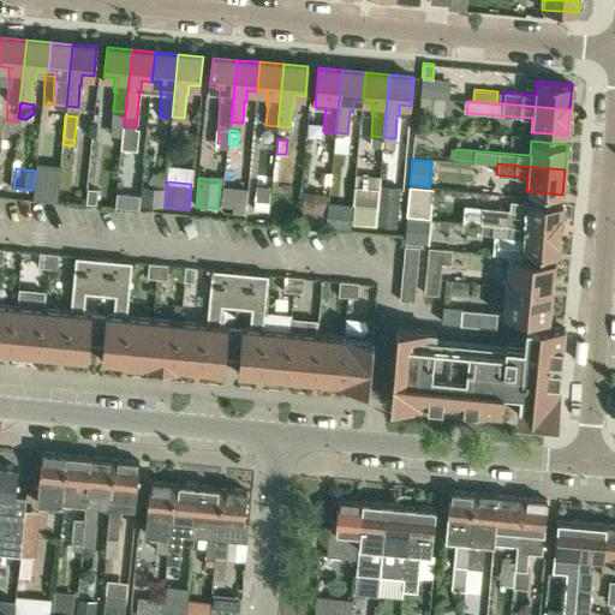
[(141,185),(141,193),(139,204),(163,207),(165,187),(141,185)]
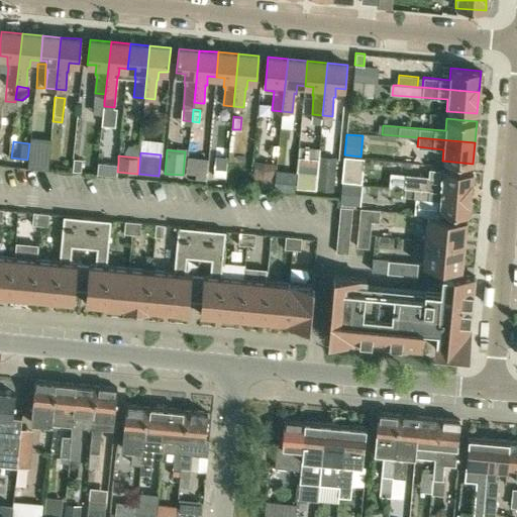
[(298,157),(297,172),(296,183),(296,188),(316,190),(317,174),(318,158),(298,157)]
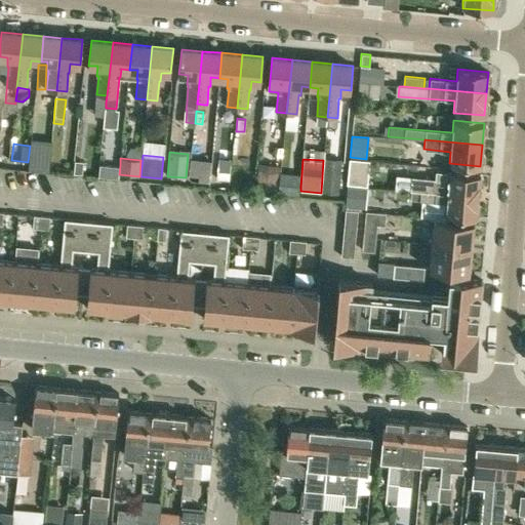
[(369,160),(349,159),(347,185),(367,186),(369,160)]
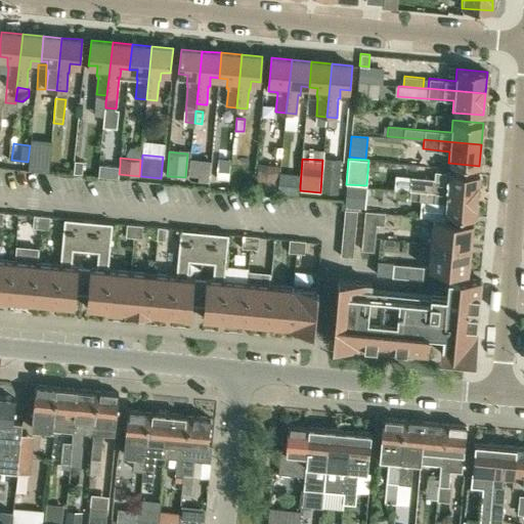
[(75,161),(74,173),(82,174),(83,162),(75,161)]
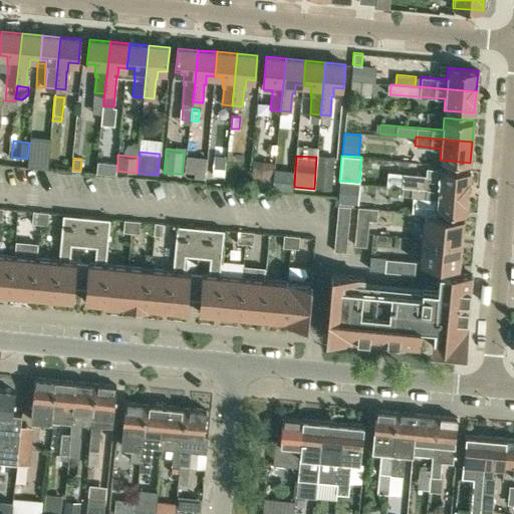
[(224,176),(224,168),(213,167),(212,175),(224,176)]
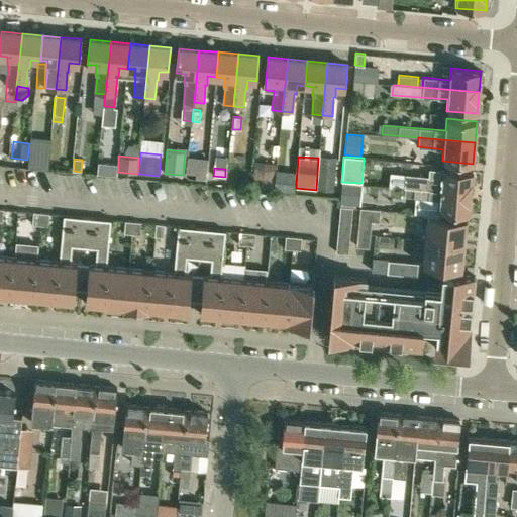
[(404,188),(414,189),(471,192),(472,184),(475,182),(475,176),(473,174),(473,171),(442,168),(442,169),(430,168),(430,176),(406,174),(404,188)]
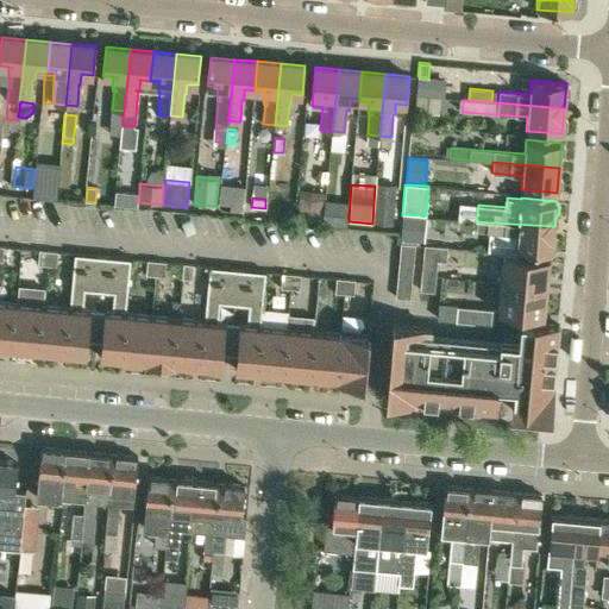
[(322,223),(346,224),(347,200),(324,199),(322,223)]
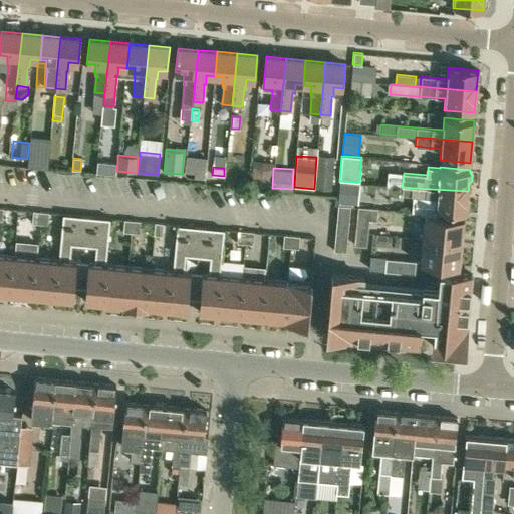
[(272,186),(273,174),(251,172),(250,184),(272,186)]
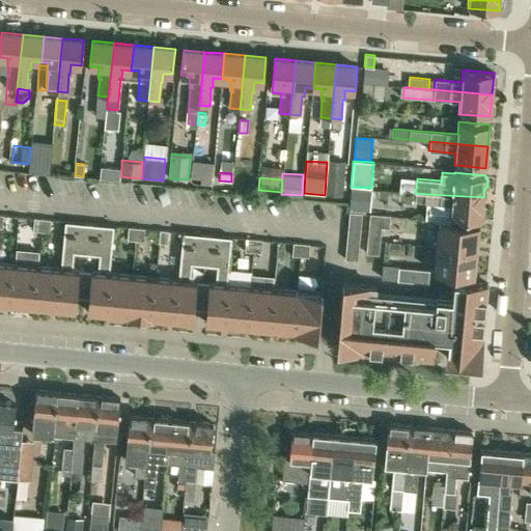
[(326,178),(325,195),(343,196),(344,180),(326,178)]
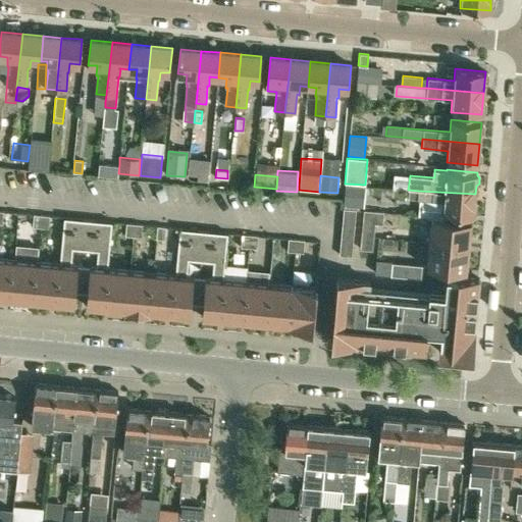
[(366,187),(346,185),(343,206),(364,208),(366,187)]
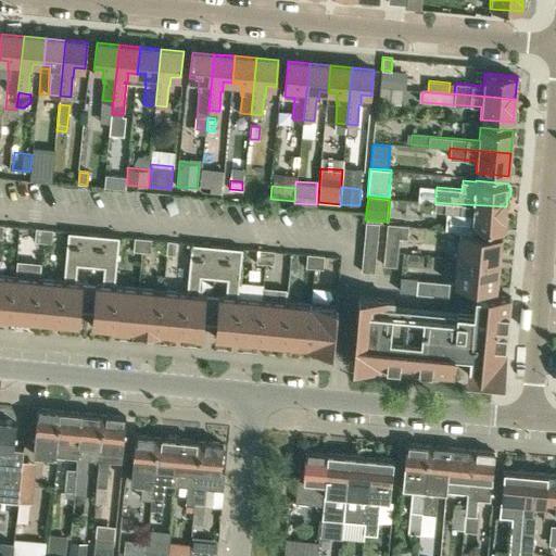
[(504,230),(506,206),(445,203),(444,213),(474,215),(472,228),(504,230)]
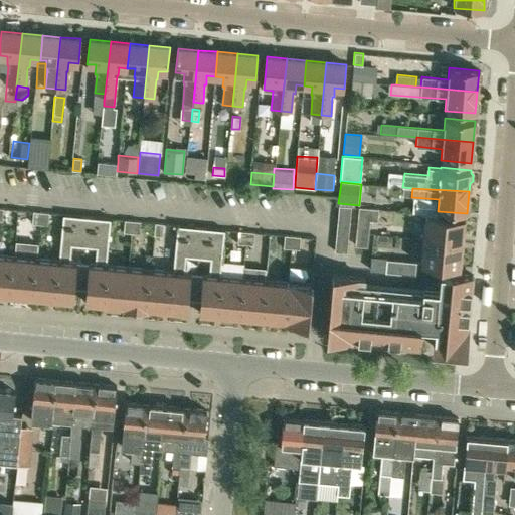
[(346,252),(351,207),(339,206),(335,251),(346,252)]
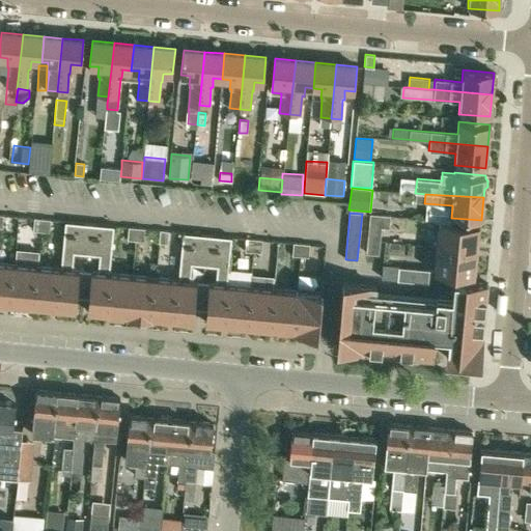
[(366,253),(379,254),(381,227),(389,228),(390,216),(370,214),(366,253)]
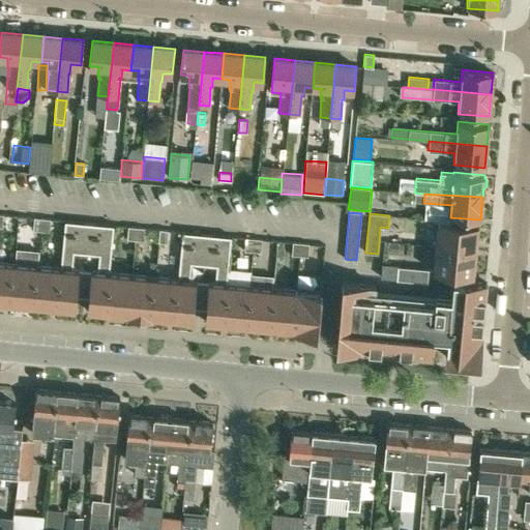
[(33,231),(40,231),(42,218),(34,217),(33,231)]
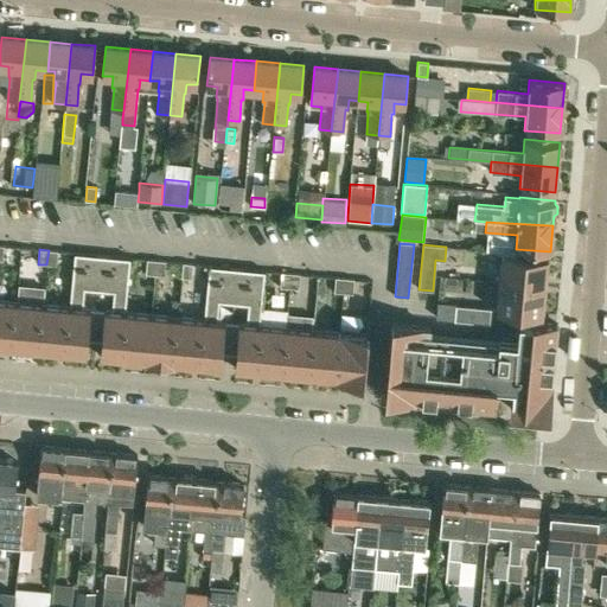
[(49,250),(46,264),(56,266),(57,251),(49,250)]
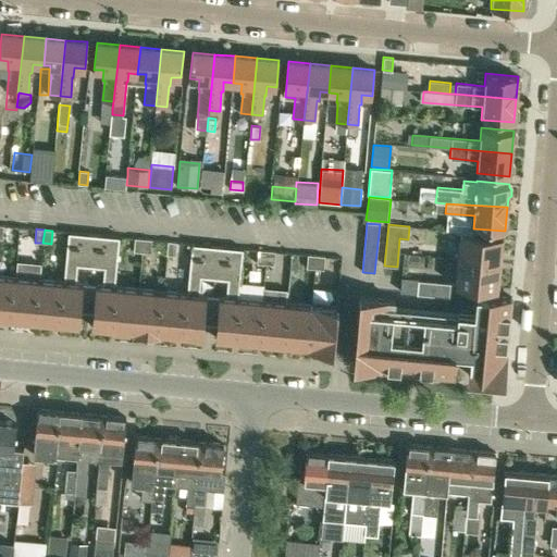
[(79,311),(86,312),(89,284),(76,282),(77,264),(90,267),(94,235),(69,232),(63,281),(60,323),(77,325),(79,311)]
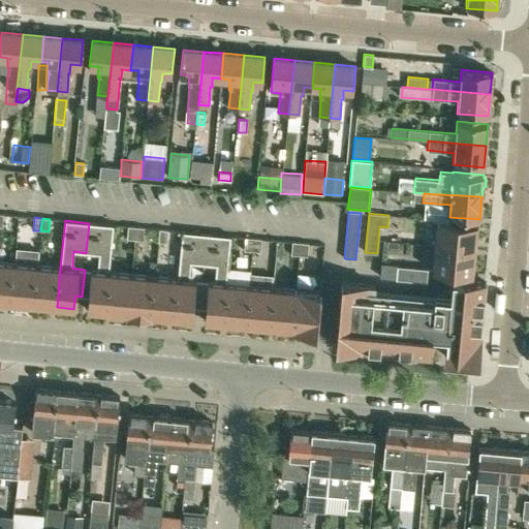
[(435,246),(475,249),(477,225),(437,221),(435,246)]
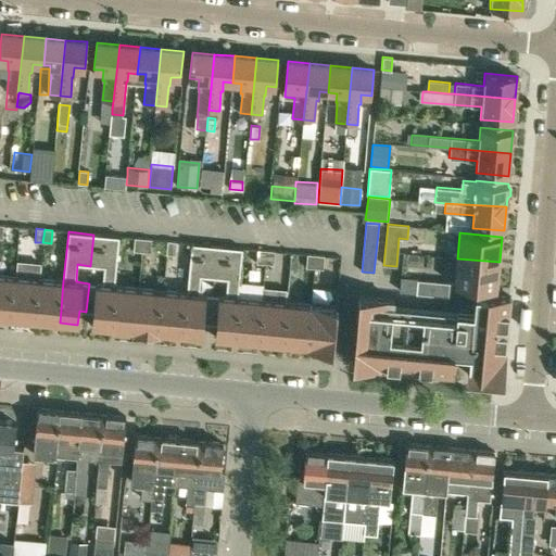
[(93,235),(90,266),(103,267),(102,285),(89,283),(86,312),(93,313),(92,326),(110,328),(113,286),(114,286),(119,237),(93,235)]
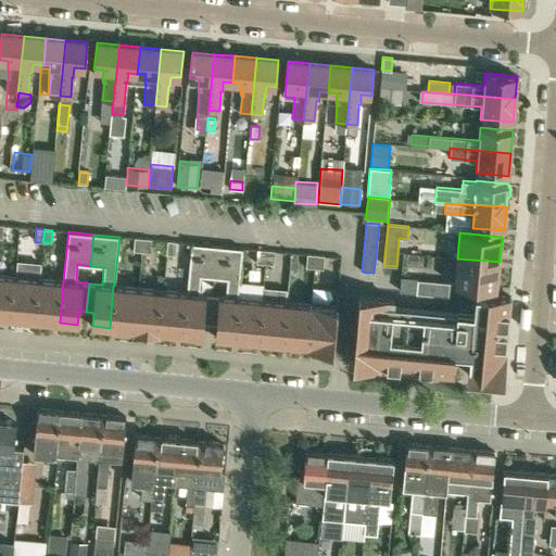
[(143,239),(135,238),(134,251),(141,252),(143,239)]
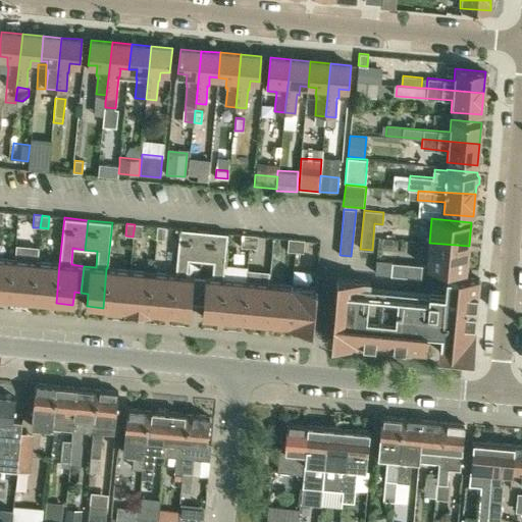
[(135,224),(133,237),(141,238),(142,225),(135,224)]
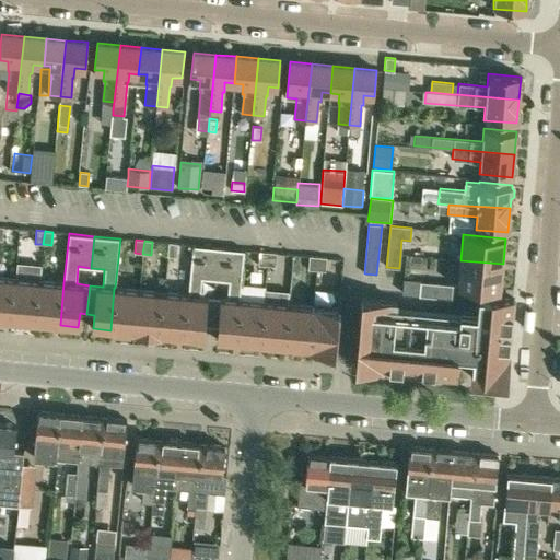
[(176,257),(177,244),(168,243),(167,256),(176,257)]
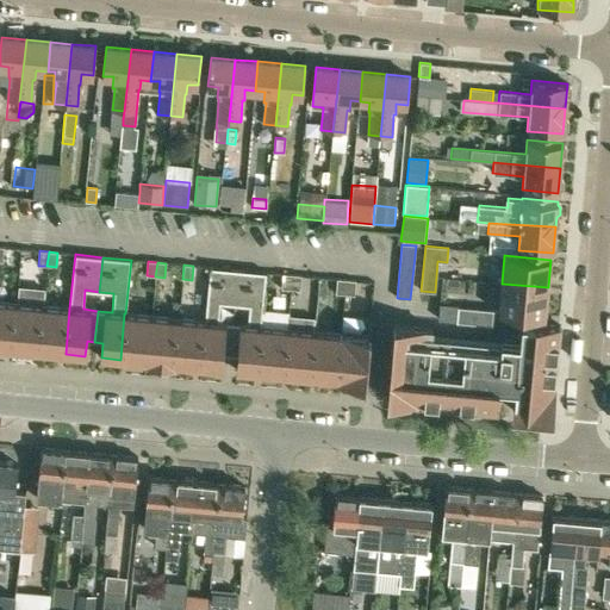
[(230,355),(232,323),(218,322),(219,303),(234,304),(236,269),(210,267),(205,321),(206,321),(201,367),(221,369),(222,354),(230,355)]
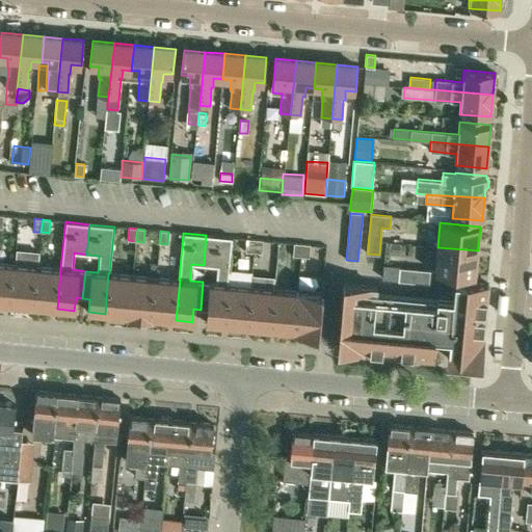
[(206,235),(204,265),(216,266),(215,283),(203,282),(201,310),(207,310),(206,323),(223,325),(228,285),(232,238),(206,235)]
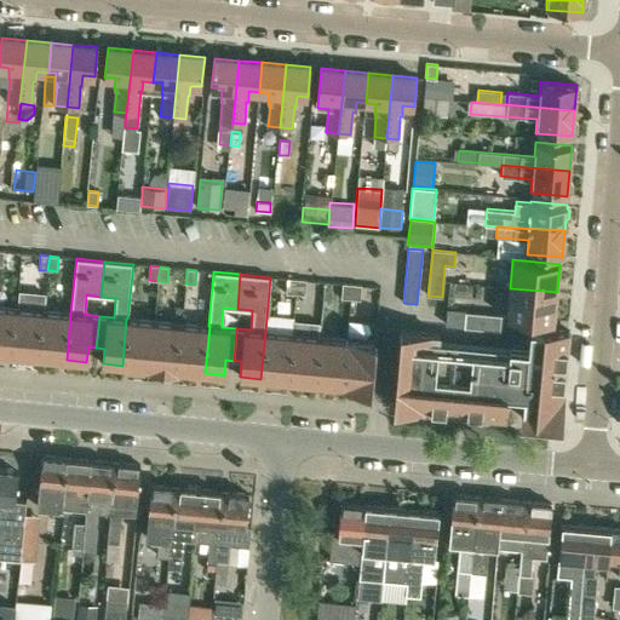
[(296,294),(297,280),(287,279),(286,293),(296,294)]
